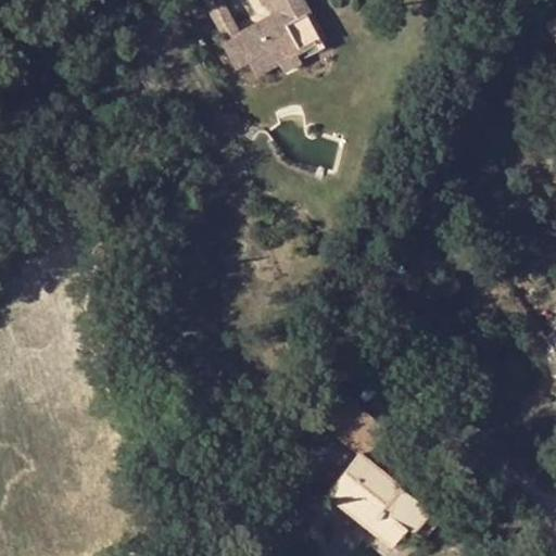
[(223,0),(203,0),(226,40),(242,32),(223,0)]
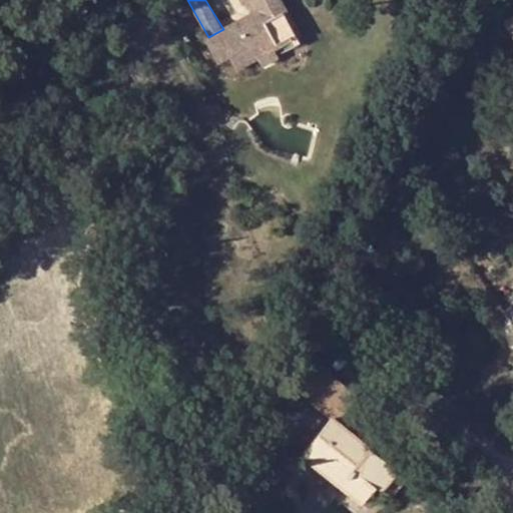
[(229,56),(236,69),(260,58),(275,49),(301,35),(281,0),(252,0),(259,10),(251,13),(223,29),(208,37),(205,39),(218,62),(229,56)]
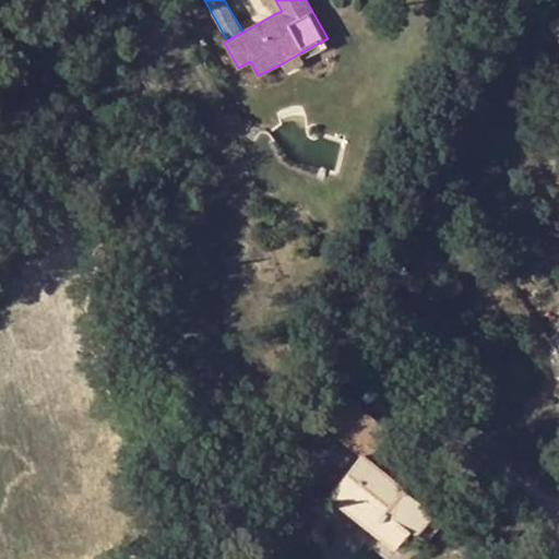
[(265,0),(274,14),(282,11),(275,0),(265,0)]
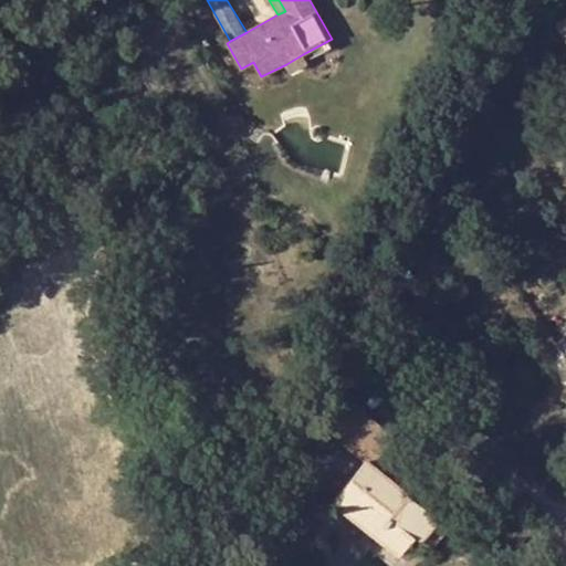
[(303,54),(286,64),(291,73),(308,64),(303,54)]
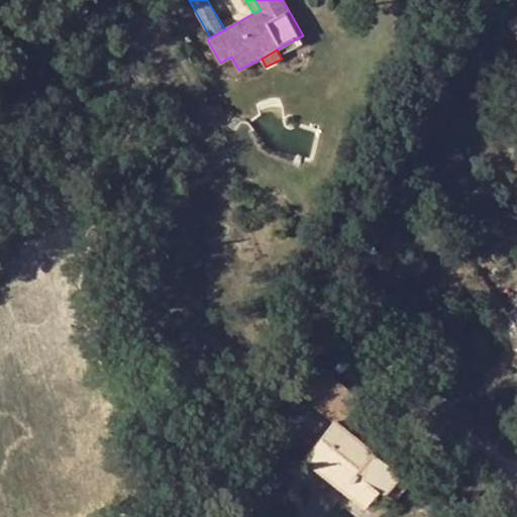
[(516,307),(516,306),(510,297),(501,302),(509,313),(516,307)]
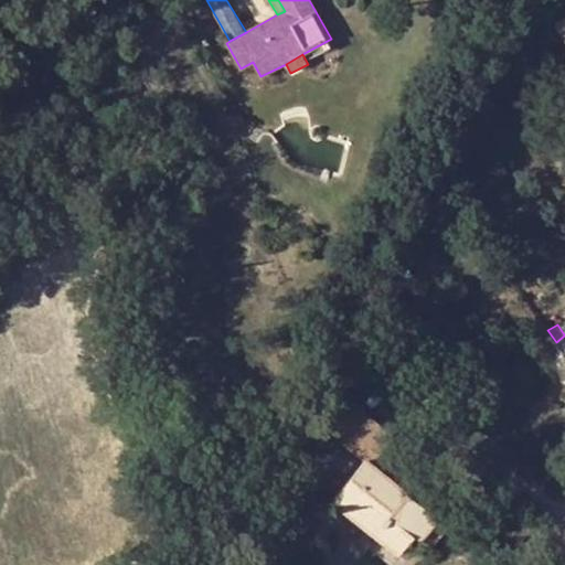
[(423,542),(439,519),(440,518),(395,482),(371,464),(375,458),(393,436),(354,405),(332,434),(365,460),(333,501),(400,554),(414,535),(423,542)]
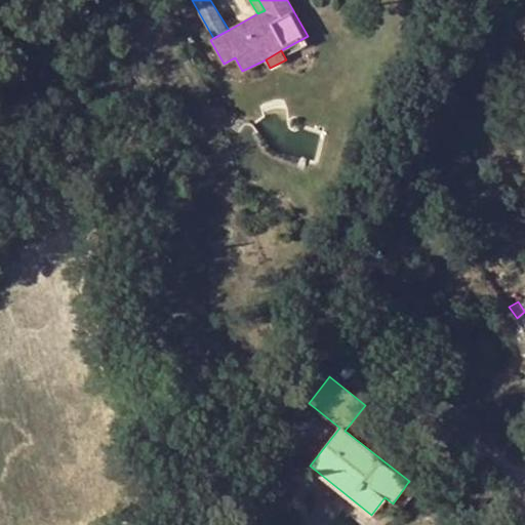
[(345,431),(367,448),(371,443),(349,426),(345,431)]
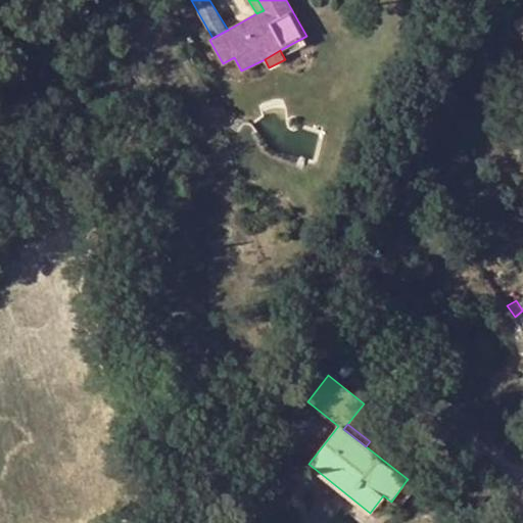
[(407,480),(391,502),(400,508),(416,486),(407,480)]
